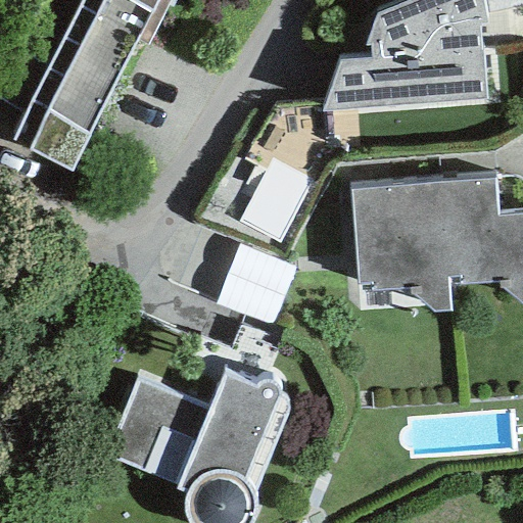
[(156,0),(129,0),(150,13),(156,0)]
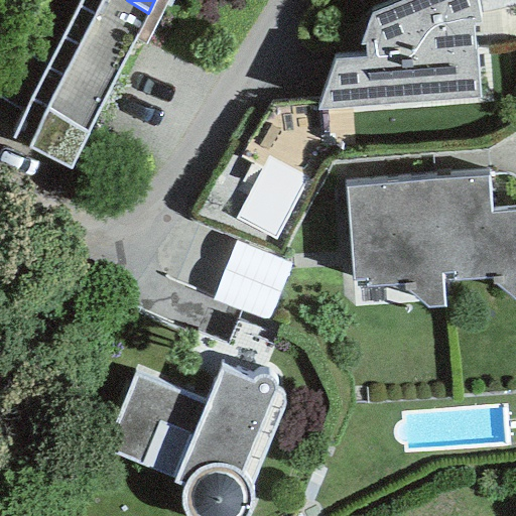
[(334,60),(317,111),(478,98),(472,24),(480,24),(475,0),(405,0),(371,14),(359,44),(365,45),(365,59),(334,60)]
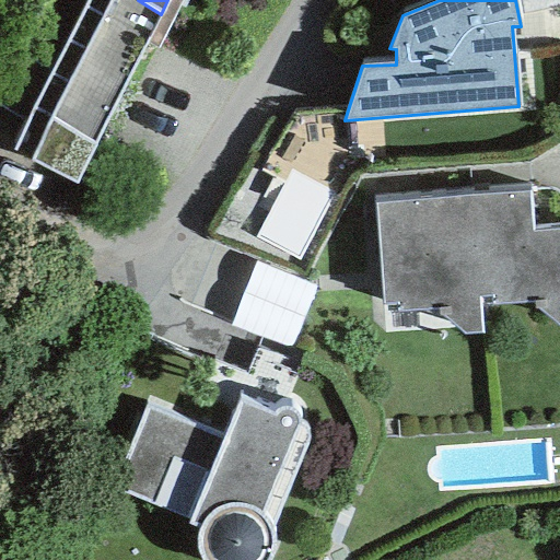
[(298,264),(335,195),(290,171),(253,240),(298,264)]
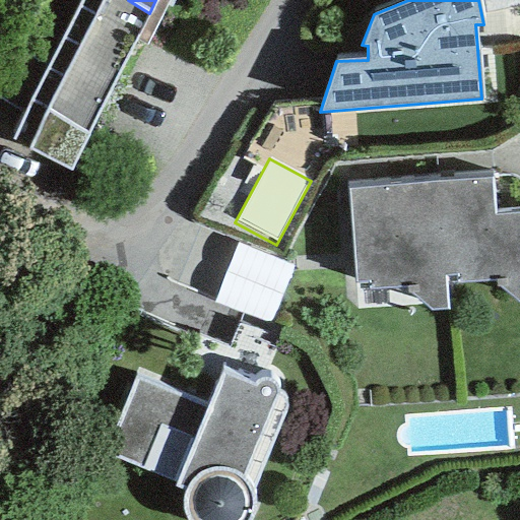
[(519,209),(495,211),(491,180),(439,183),(444,276),(456,275),(456,283),(495,281),(495,287),(500,287),(519,305),(519,209)]
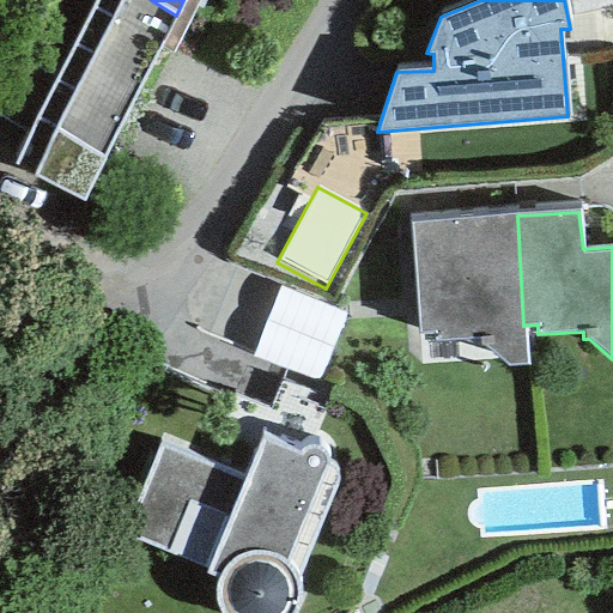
[(508,365),(527,365),(523,326),(517,216),(410,225),(420,334),(436,333),(436,341),(480,340),(480,347),(487,347),(508,365)]
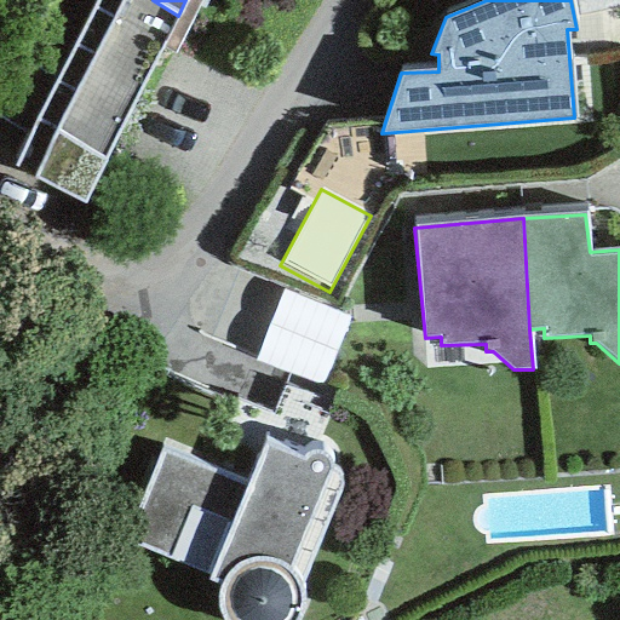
[(323,389),(352,317),(282,290),(254,361),(323,389)]
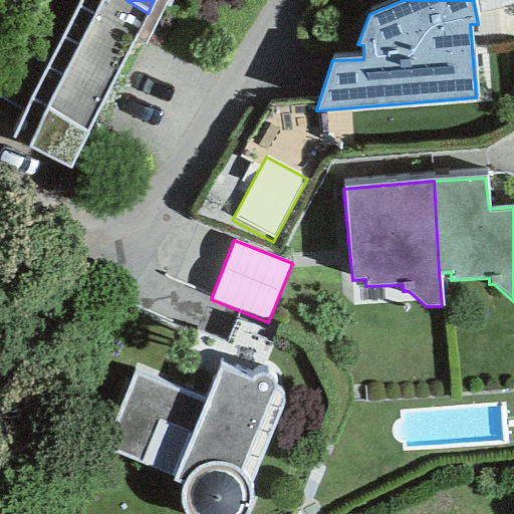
[(173,481),(181,484),(180,485),(178,494),(179,503),(181,511),(182,513),(248,513),(251,509),(252,500),(252,491),(250,483),(286,393),(273,388),(274,384),(273,380),(271,376),(267,373),(263,371),(258,371),(254,373),(250,376),(249,377),(218,365),(205,398),(133,369),(101,448),(175,476),(173,481)]
